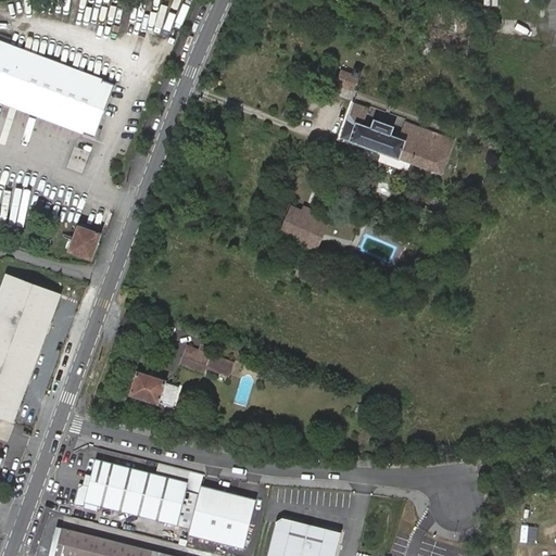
[(0,100),(92,135),(111,83),(0,39),(0,100)]
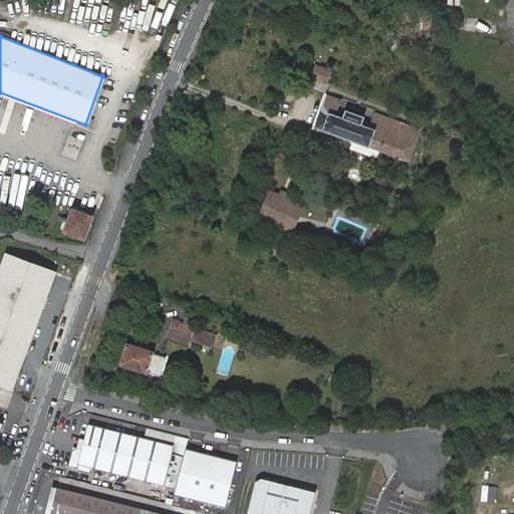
[(326,68),(315,64),(310,79),(327,85),(332,70),(334,64),(328,62),(326,68)]
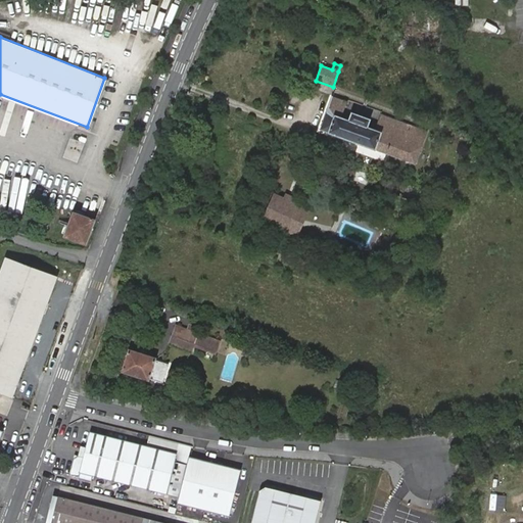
[(320,131),(415,164),(426,132),(381,115),(375,131),(367,128),(370,121),(352,114),(349,122),(341,119),(347,103),(332,97),(320,131)]
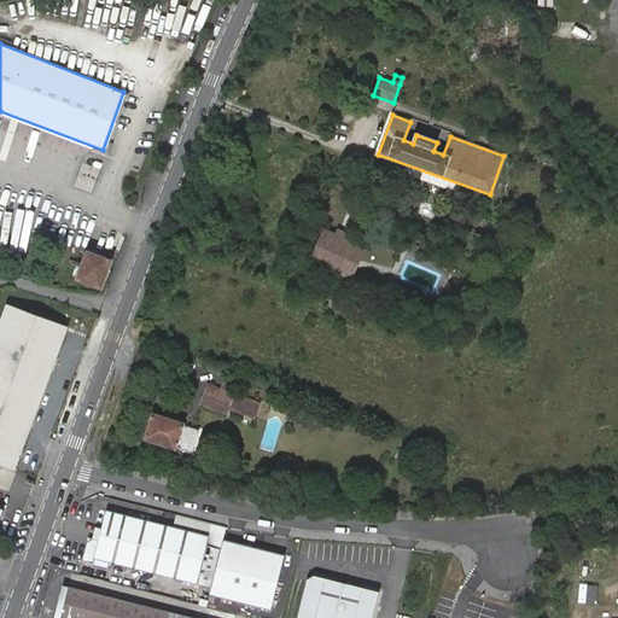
[(337,237),(325,232),(312,262),(343,275),(356,245),(337,237)]
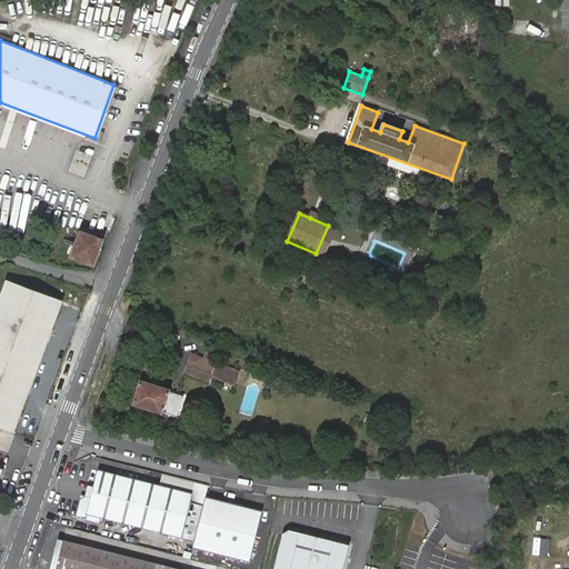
[(337,229),(328,226),(316,253),(325,257),(337,229)]
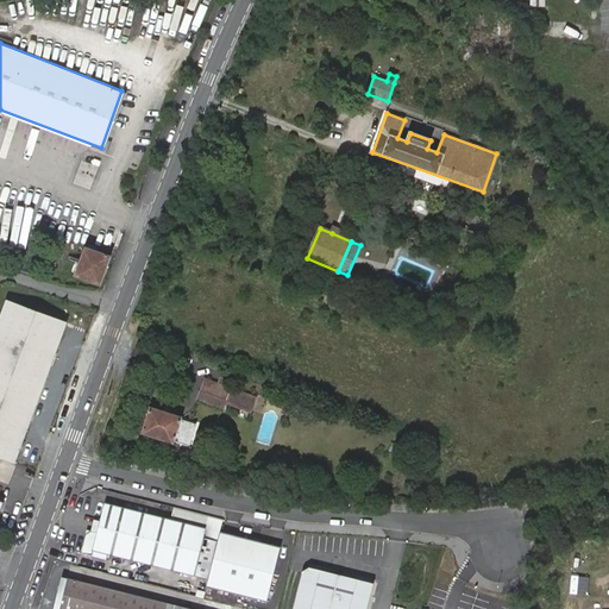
[(86,246),(75,275),(100,284),(111,255),(86,246)]
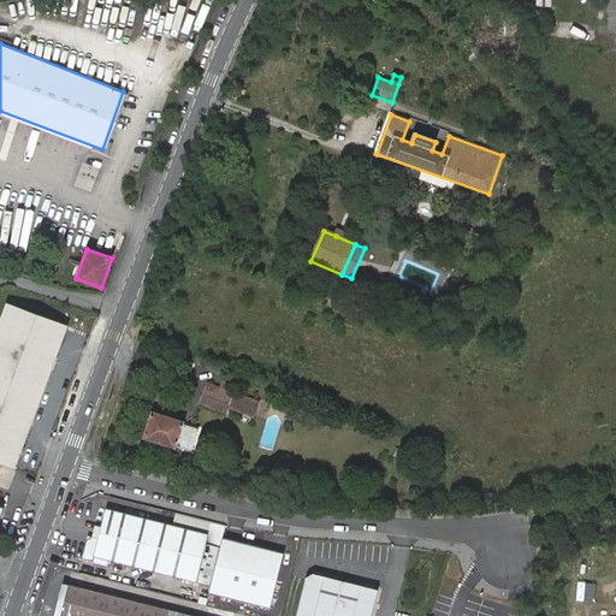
[(0,461),(15,467),(66,325),(6,303),(0,320),(0,461)]
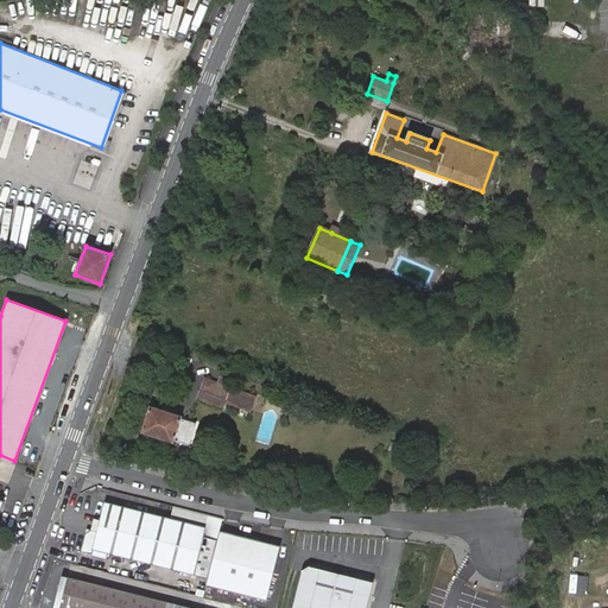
[(219,382),(206,378),(197,399),(223,409),(230,387),(227,386),(228,380),(221,378),(219,382)]
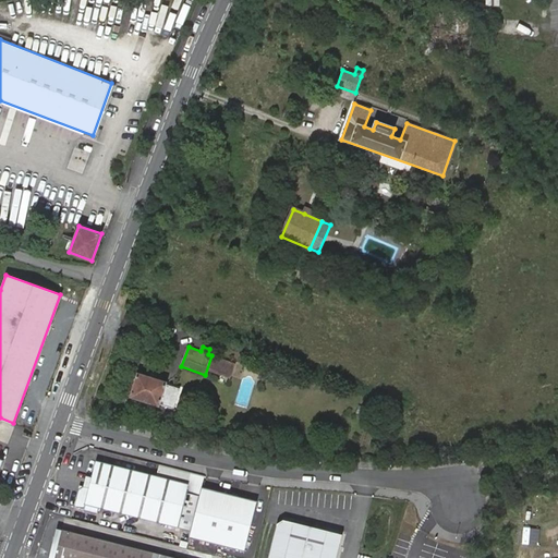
[(208,366),(231,374),(234,364),(211,355),(208,366)]
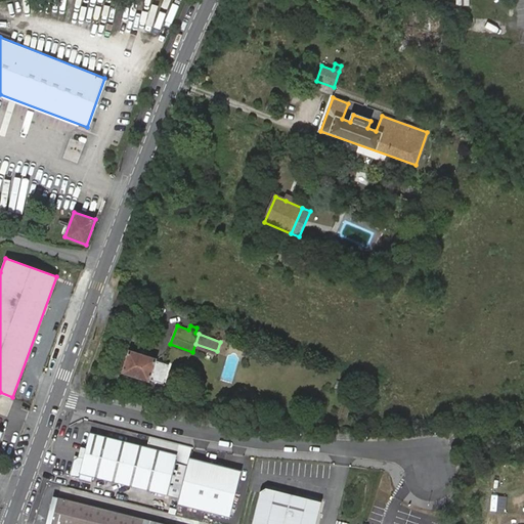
[(123,374),(149,383),(149,380),(155,382),(157,374),(153,372),(156,360),(129,352),(123,374)]
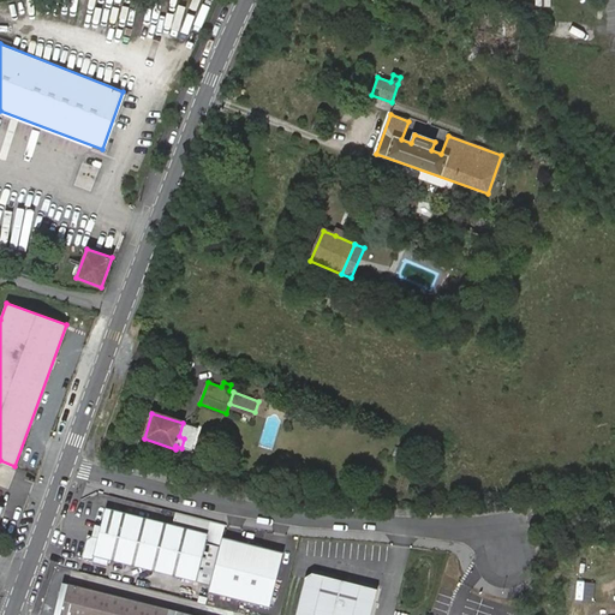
[(429,455),(416,451),(412,459),(425,464),(429,455)]
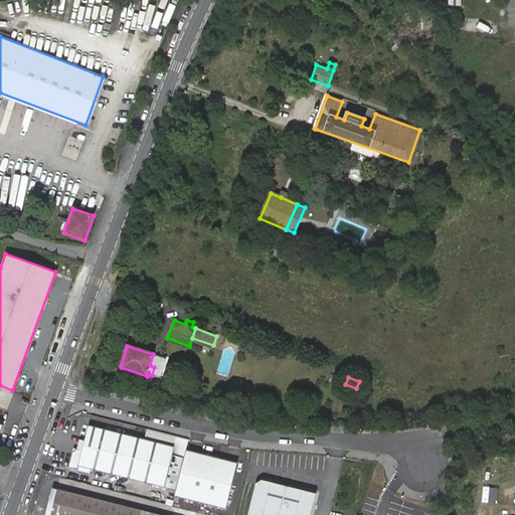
[(73,448),(68,467),(77,470),(78,466),(91,469),(176,490),(186,450),(144,440),(89,425),(84,440),(82,450),(77,449),(73,448)]
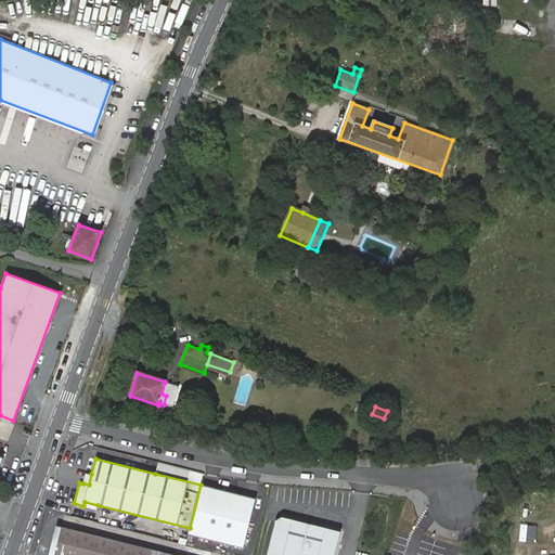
[(158,462),(155,474),(201,485),(203,474),(158,462)]
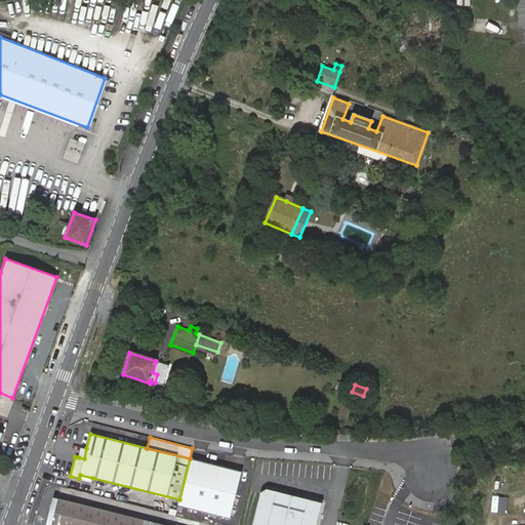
[(244,473),(190,458),(179,499),(180,500),(179,506),(232,519),(244,473)]
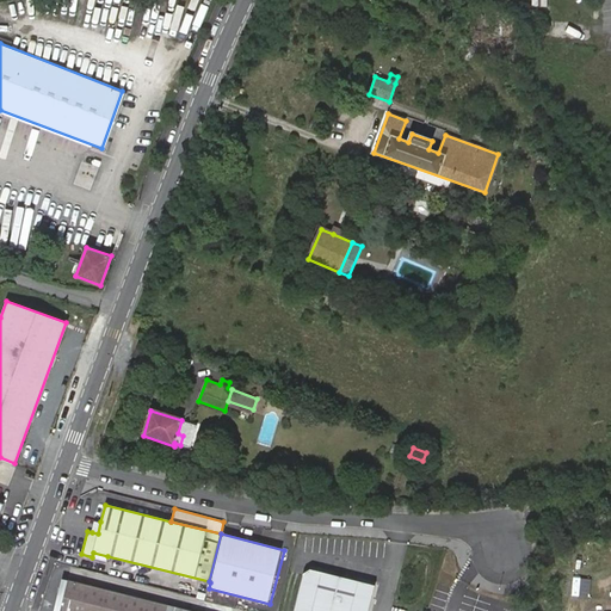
[(107,556),(93,553),(92,557),(92,560),(106,563),(107,556)]
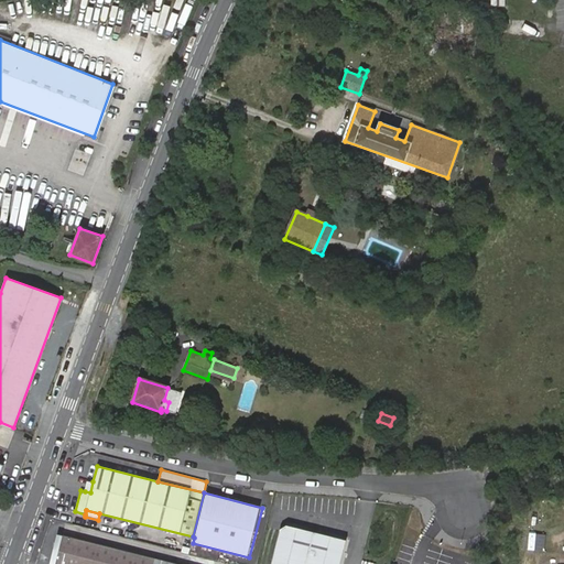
[(339,563),(346,541),(288,525),(281,530),(271,563),(339,563)]
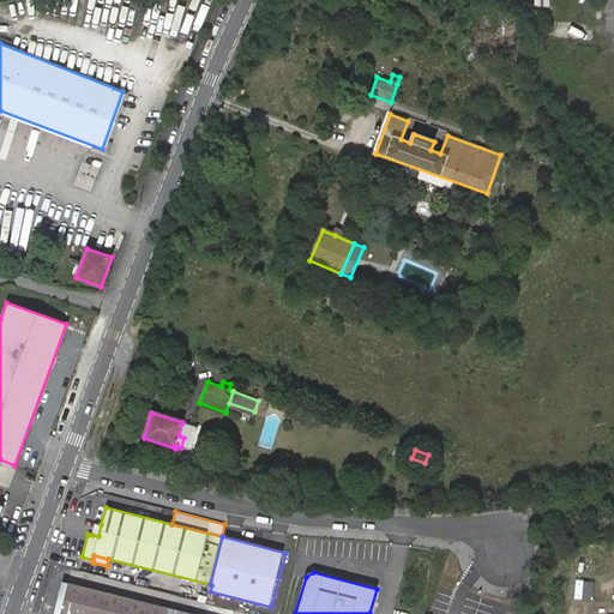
[(187,613),(76,587),(67,613),(187,613)]
